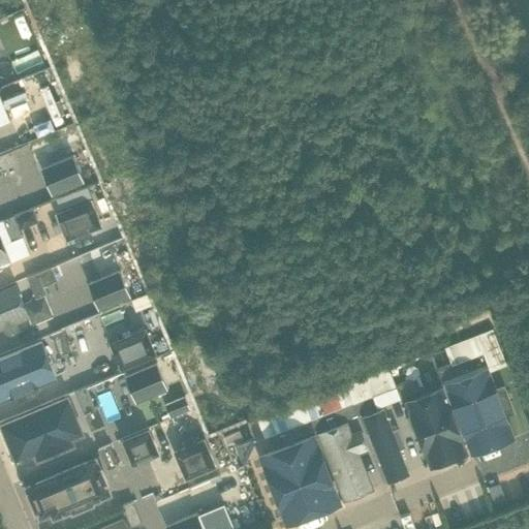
[(0,122),(10,118),(0,92),(0,122)]
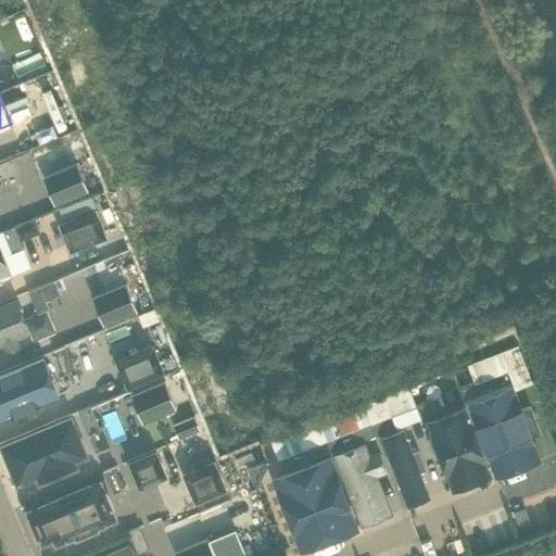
[(76,163),(45,176),(55,204),(88,191),(76,163)]
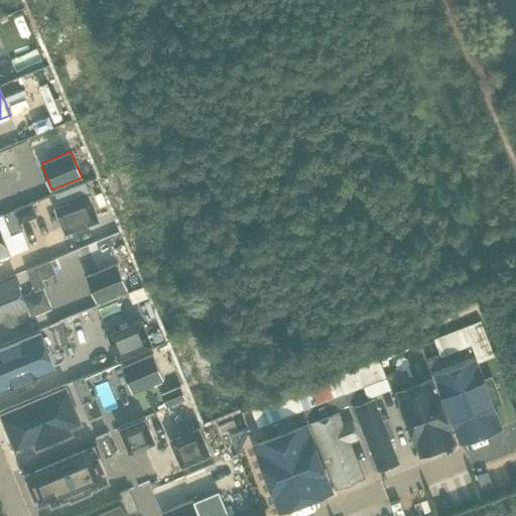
[(84,183),(53,195),(57,206),(88,194),(84,183)]
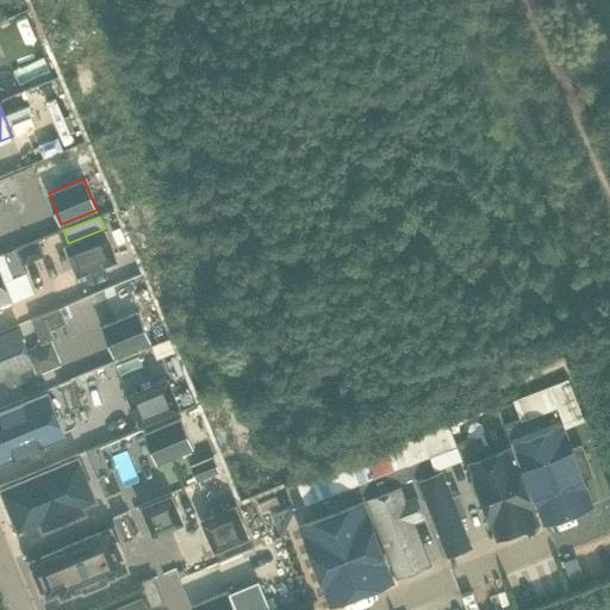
[(107,230),(67,246),(78,272),(118,256),(107,230)]
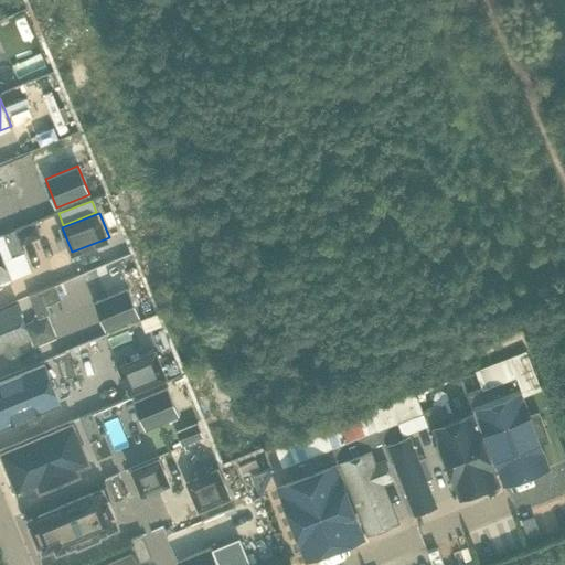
[(35,223),(13,231),(19,245),(41,236),(35,223)]
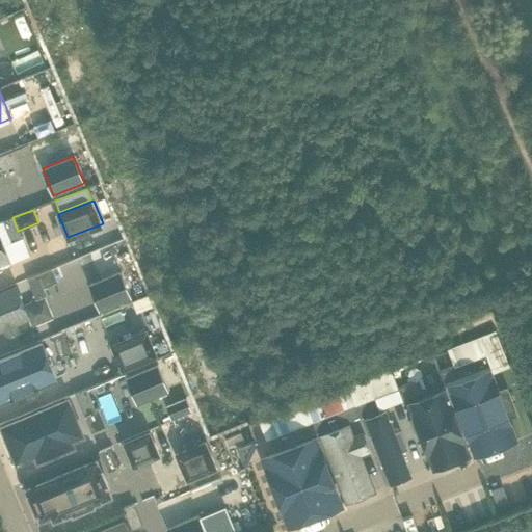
[(0,222),(0,237),(10,263),(28,256),(18,231),(12,217),(0,222)]
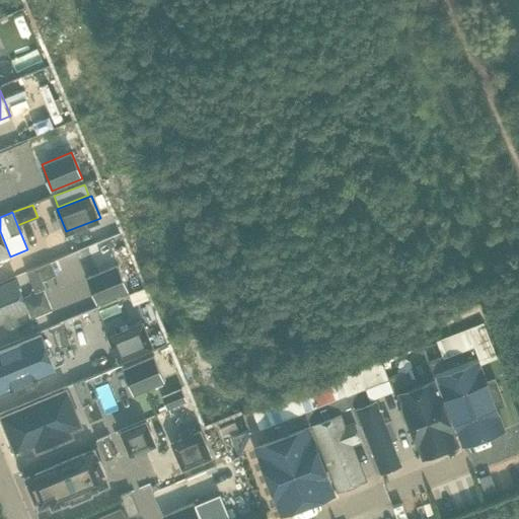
[(0,260),(10,256),(0,231),(0,260)]
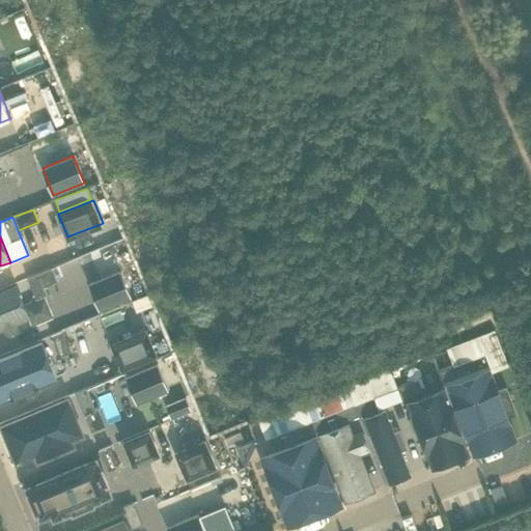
[(49,268),(27,277),(36,300),(44,297),(48,295),(44,286),(58,280),(52,267),(49,268)]
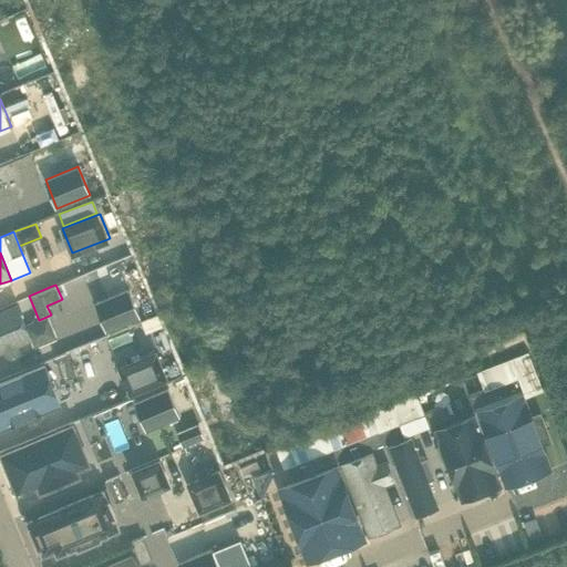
[(129,288),(95,302),(107,330),(140,317),(129,288)]
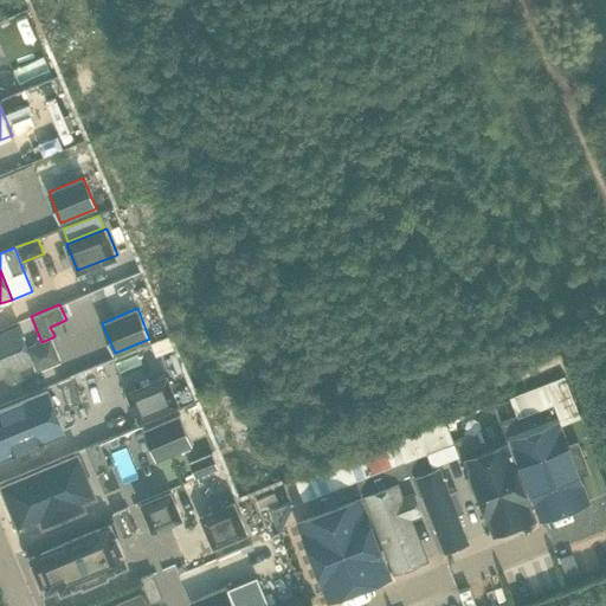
[(0,375),(5,374),(32,362),(26,348),(17,327),(0,334),(0,375)]
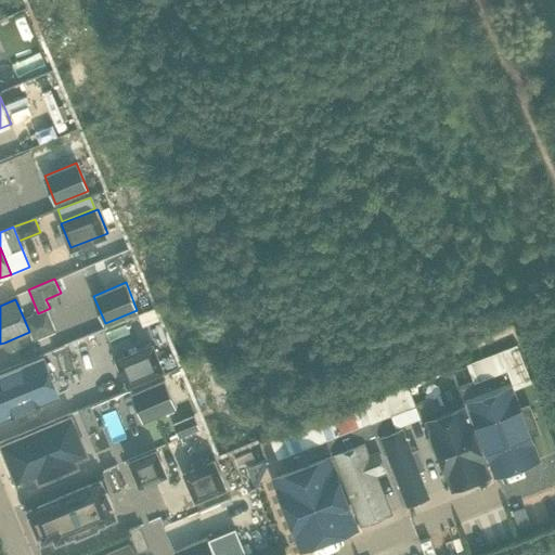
[(153,343),(114,359),(126,387),(165,372),(164,369),(153,343)]
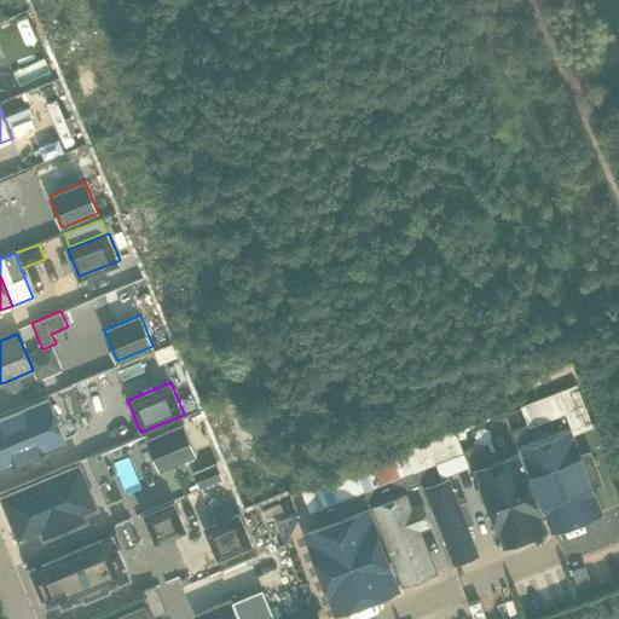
[(576,383),(520,405),(521,408),(527,426),(565,411),(573,433),(593,426),(576,383)]
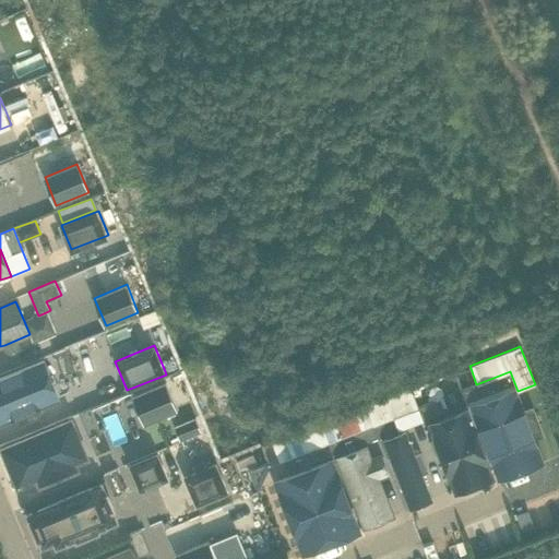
[(69,360),(64,348),(54,353),(63,376),(73,371),(69,360)]
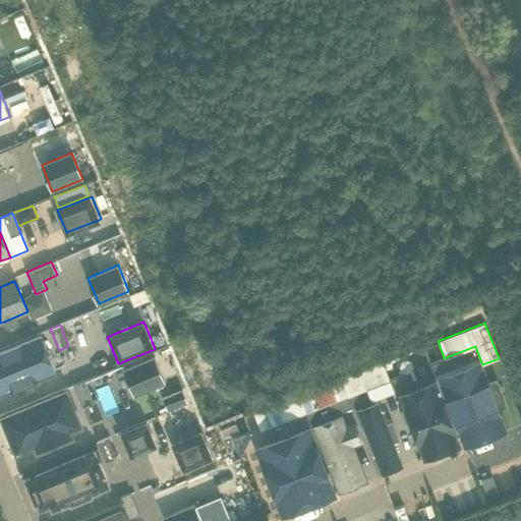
[(0,391),(37,377),(54,369),(40,336),(0,351),(0,391)]
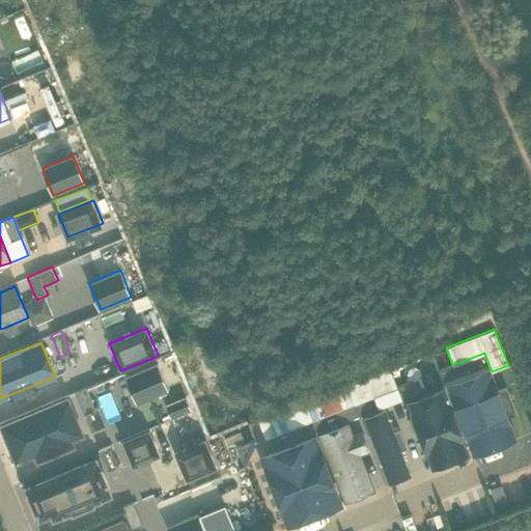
[(157,363),(127,375),(137,402),(168,390),(157,363)]
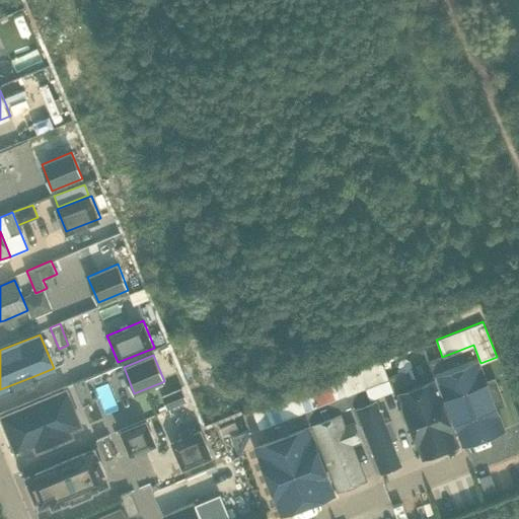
[(380,360),(343,374),(355,405),(359,403),(367,400),(391,390),(387,379),(380,360)]
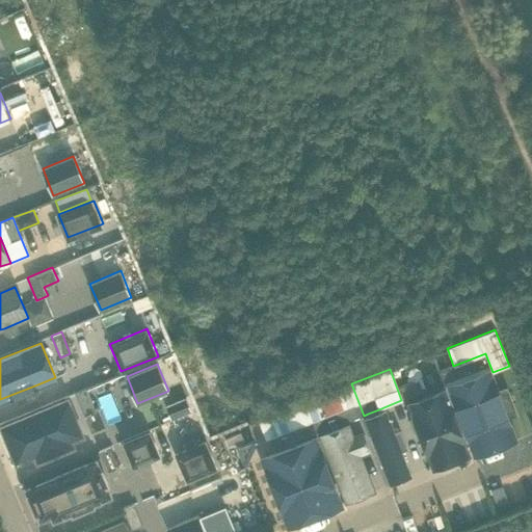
[(515,439),(497,390),(489,372),(450,387),(475,454),(515,439)]
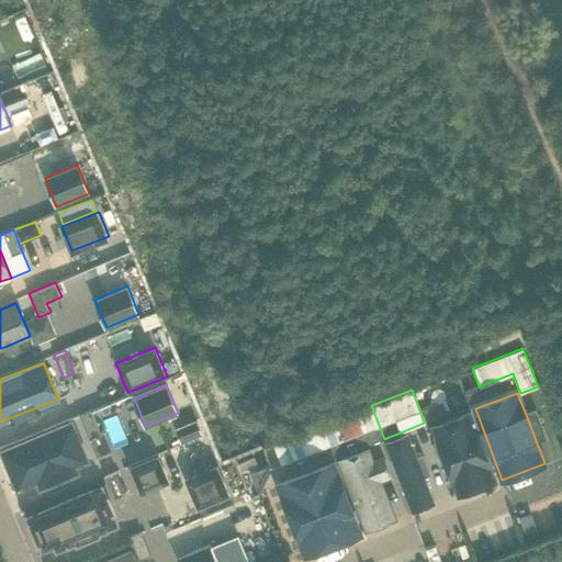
[(441,402),(419,411),(424,423),(447,415),(441,402)]
